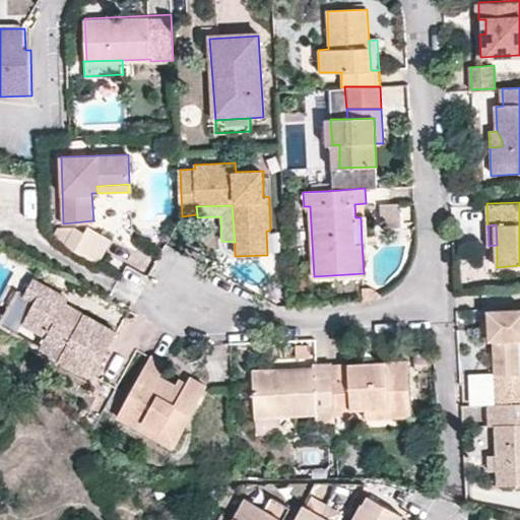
[(74,226),(64,244),(99,262),(111,240),(87,226),(83,233),(74,226)]
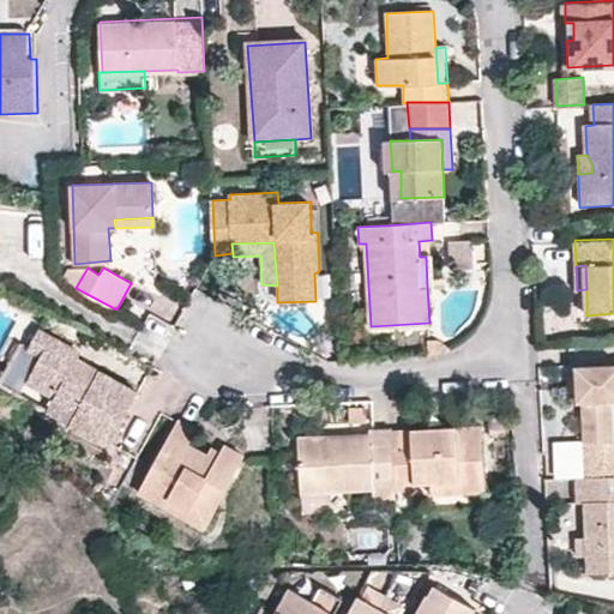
[(138,386),(97,366),(92,373),(76,365),(78,356),(80,349),(38,327),(26,349),(40,355),(28,381),(54,396),(46,413),(110,444),(138,386)]
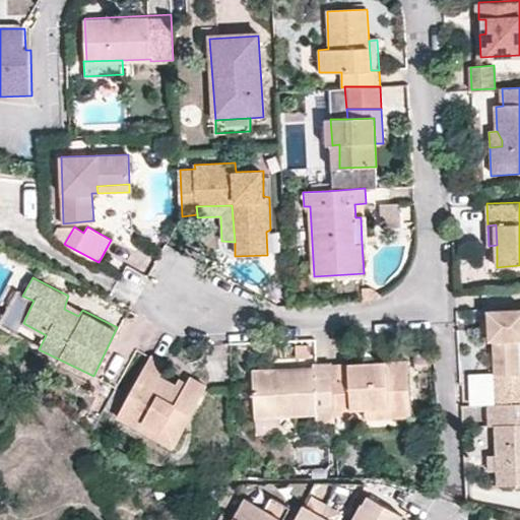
[(82,310),(66,302),(64,309),(78,316),(82,310)]
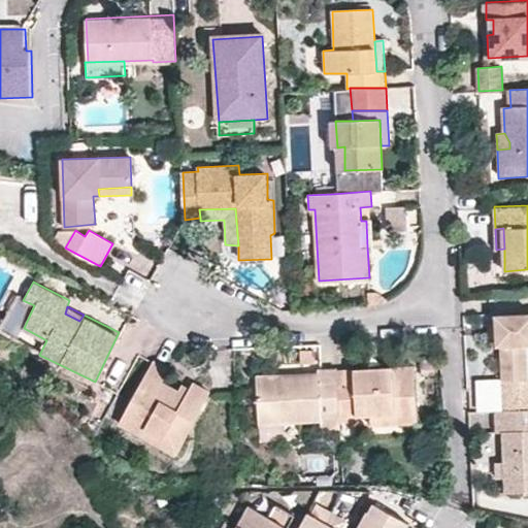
[(527,308),(497,310),(496,318),(496,333),(497,340),(502,340),(503,381),(526,378),(525,337),(527,337),(527,308)]
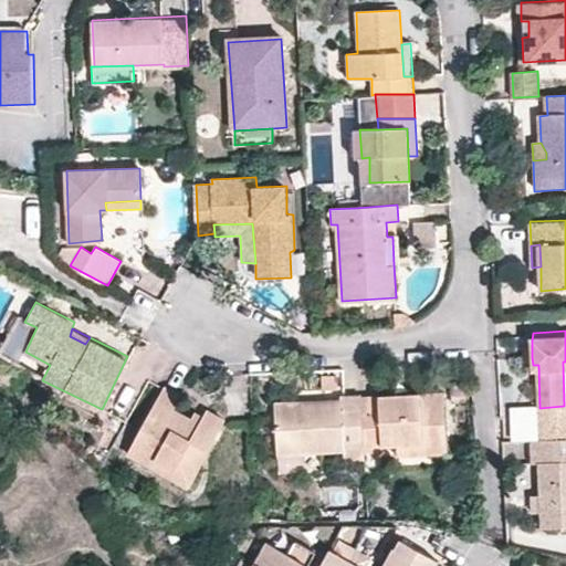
[(201,422),(191,418),(175,408),(181,394),(166,385),(128,452),(153,467),(163,449),(184,461),(194,443),(208,451),(224,418),(208,409),(205,416),(201,422)]
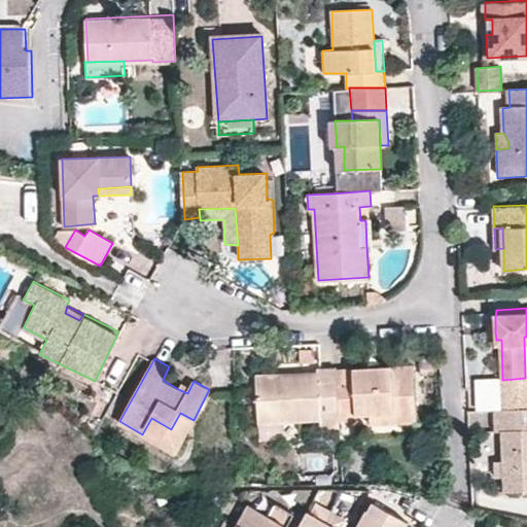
[(353,367),(336,369),(340,418),(340,421),(355,420),(356,414),(370,414),(416,412),(414,363),(363,366),(363,374),(354,374),(353,367)]
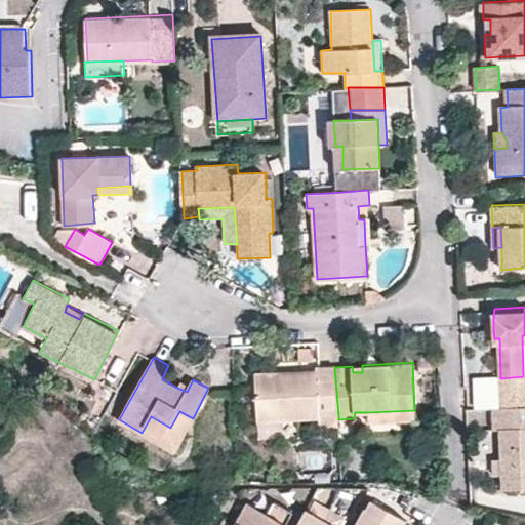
[(334,367),(334,364),(317,365),(317,369),(317,376),(279,378),(278,371),(254,373),(258,421),(330,417),(338,416),(334,367)]
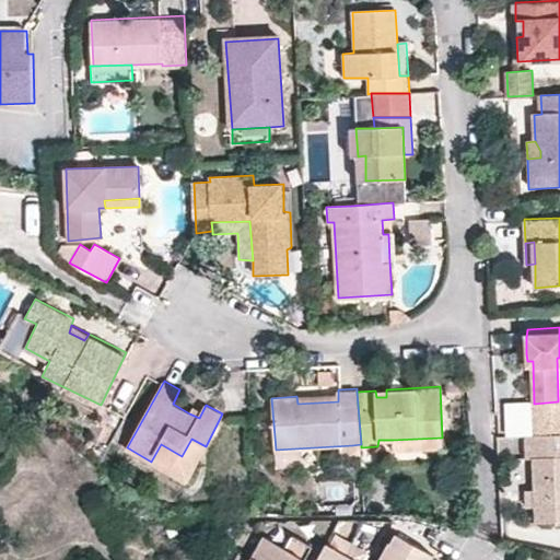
[(338,401),(338,394),(296,396),(298,404),(338,401)]
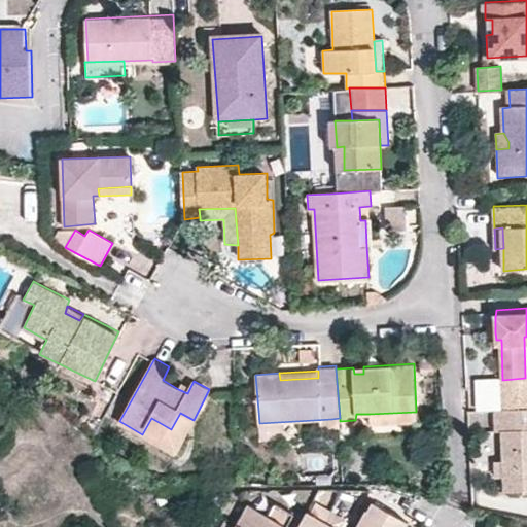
[(526,378),(525,378),(502,380),(503,410),(523,409),(526,409),(526,378)]
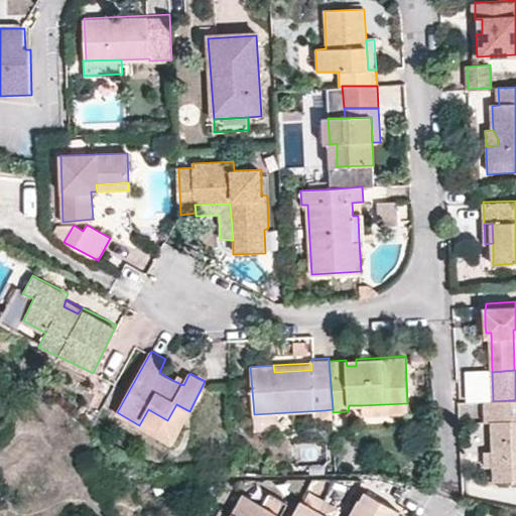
[(178,374),(174,381),(183,385),(186,379),(178,374)]
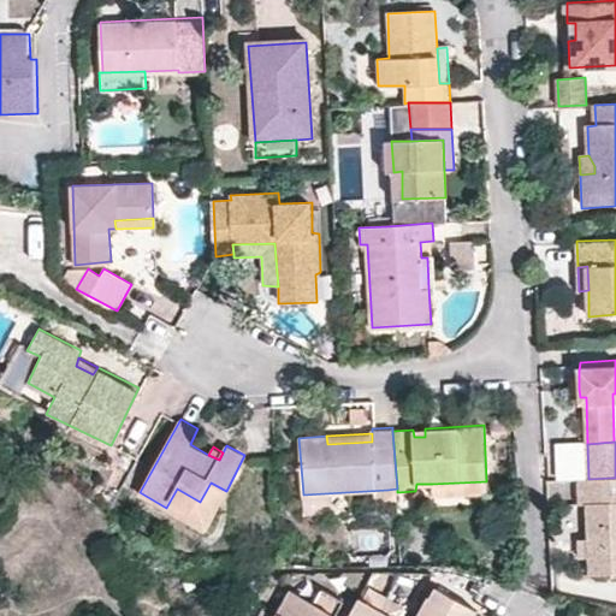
[(615,478),(611,478),(588,479),(579,480),(580,504),(587,504),(591,576),(615,574),(615,478)]
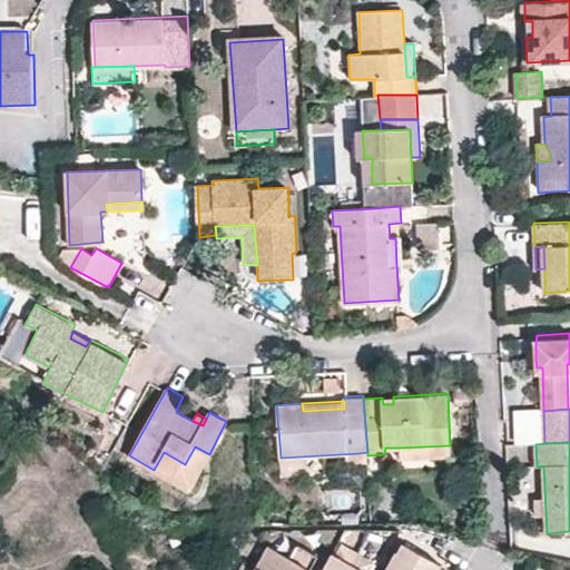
[(450,445),(400,448),(401,458),(404,458),(404,460),(451,458),(450,445)]
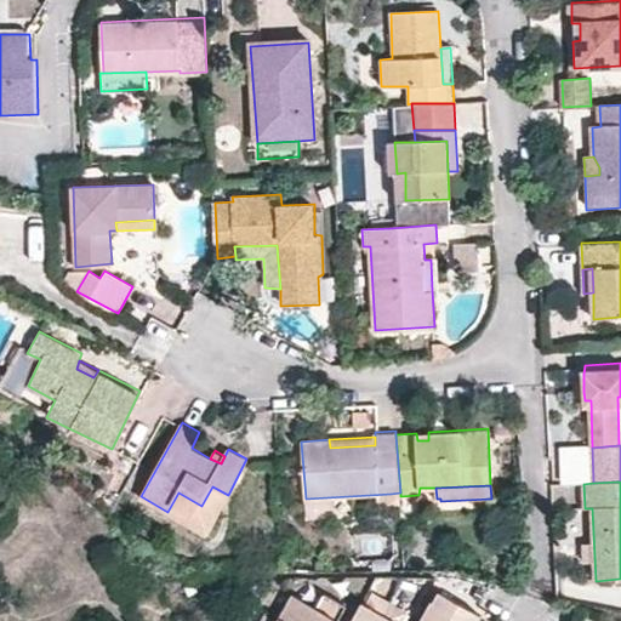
[(178,493),(167,512),(210,534),(228,495),(212,486),(201,506),(178,493)]
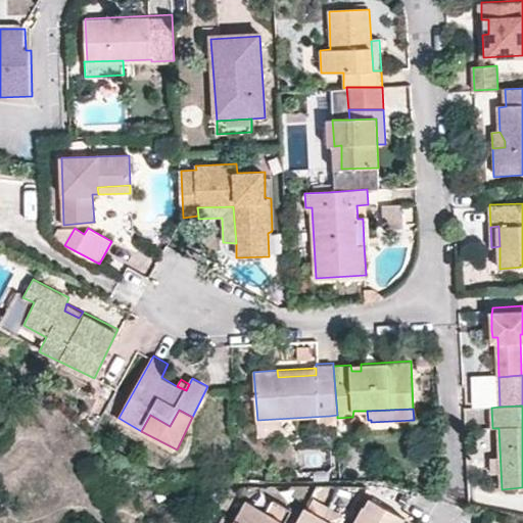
[(337,418),(337,415),(329,416),(329,424),(337,424),(337,418)]
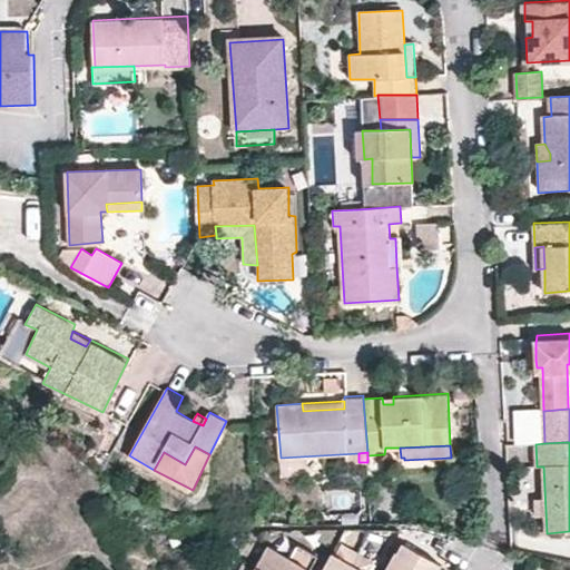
[(281,538),(275,534),(269,544),(275,548),(281,538)]
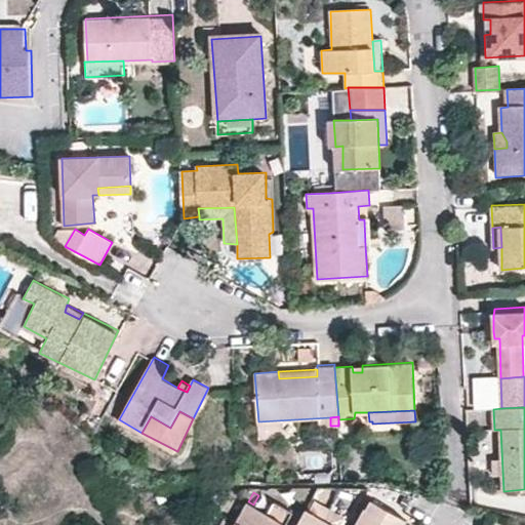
[(248,501),(234,524),(281,524),(282,523),(286,524),(293,512),(275,501),(274,503),(258,495),(253,505),(248,501)]
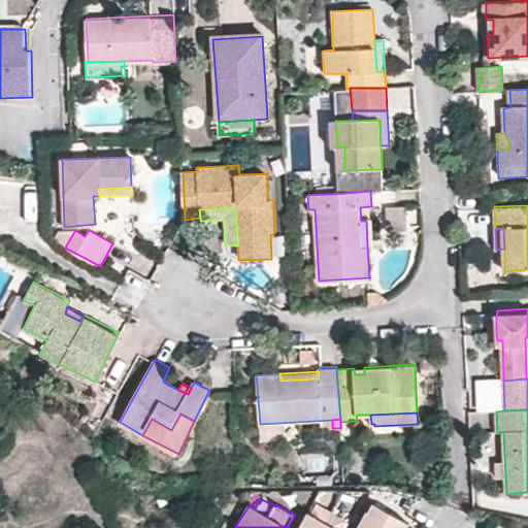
[(404,527),(406,526),(408,522),(372,503),(368,512),(366,510),(356,527),(404,527)]
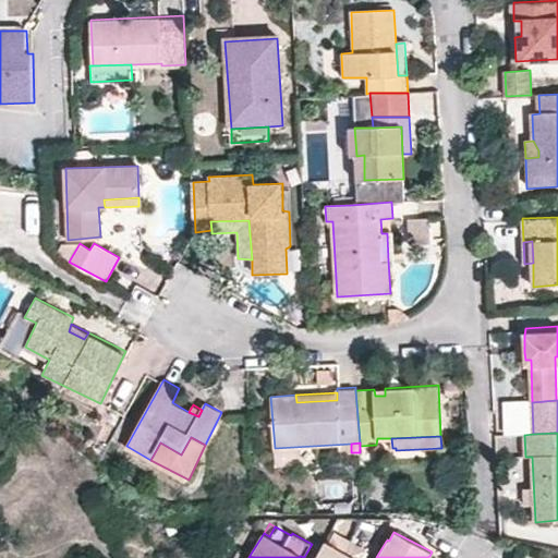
[(329,543),(344,553),(351,542),(336,533),(329,543)]
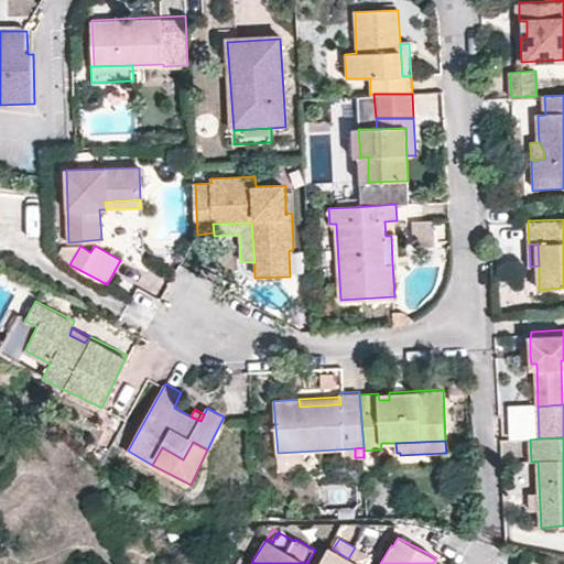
[(358,563),(348,559),(333,549),(329,548),(320,563),(358,563)]
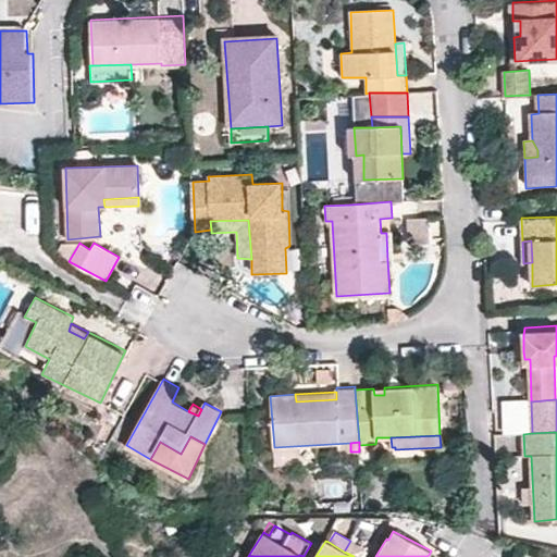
[(350,541),(344,552),(354,556),(360,556),(364,548),(350,541)]
